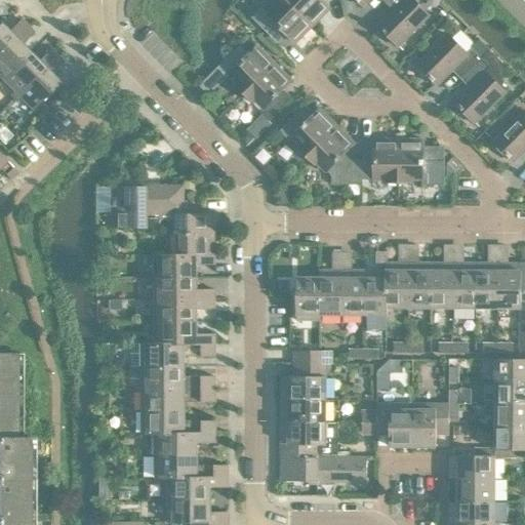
[(313,26),(285,0),(278,0),(273,5),(275,7),(267,14),(261,8),(251,17),(272,38),(281,29),(295,43),(313,26)]
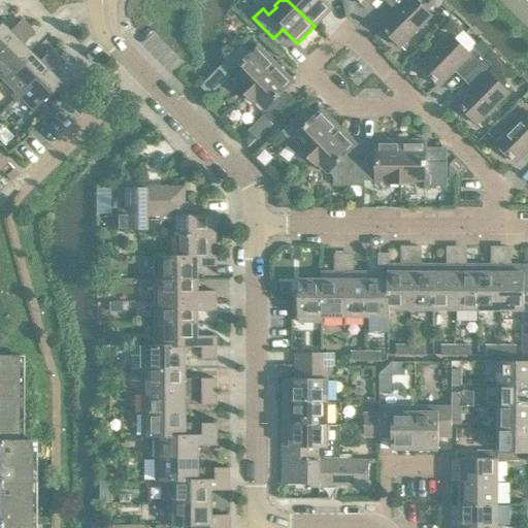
[(287,0),(315,26),(332,8),(323,0),(287,0)]
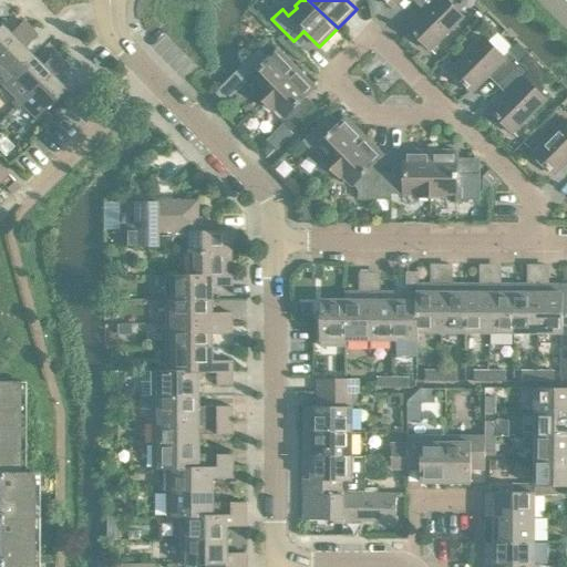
[(424,0),(430,6),(408,28),(412,32),(416,37),(430,50),(463,18),(445,0),(424,0)]
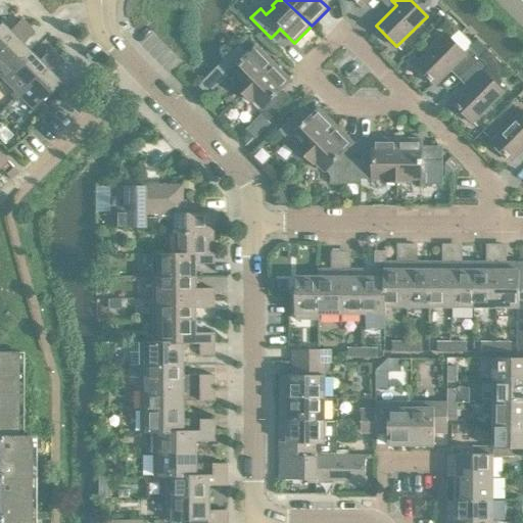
[(0,51),(27,26),(19,19),(8,31),(0,21),(0,51)]
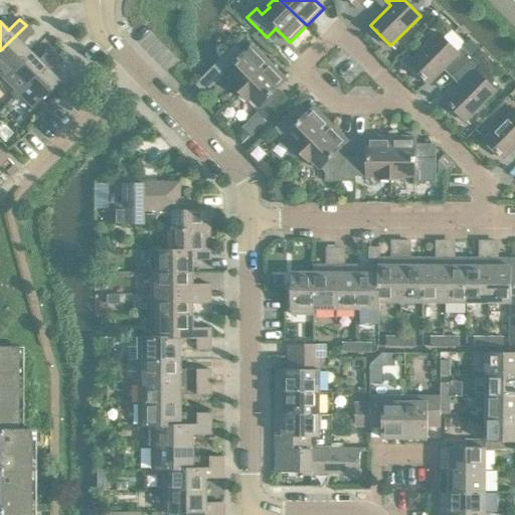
[(0,75),(2,78),(29,51),(21,43),(32,31),(26,25),(0,50),(0,75)]
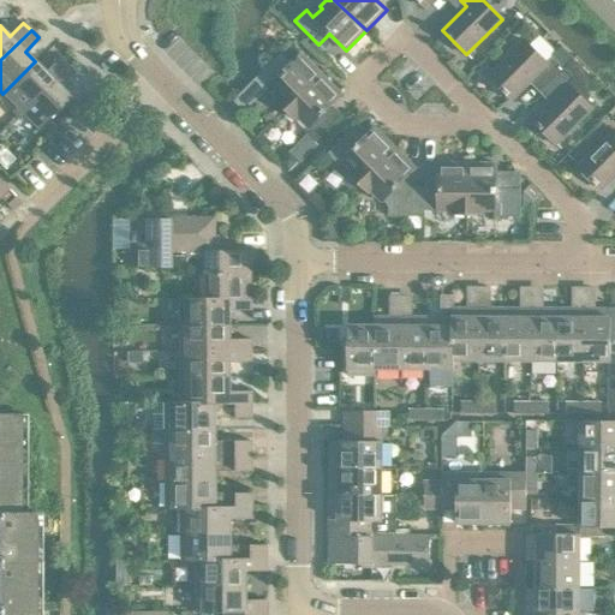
[(543,89),(563,69),(553,58),(547,64),(524,41),(488,77),(502,91),(507,96),(512,100),(533,79),(543,89)]
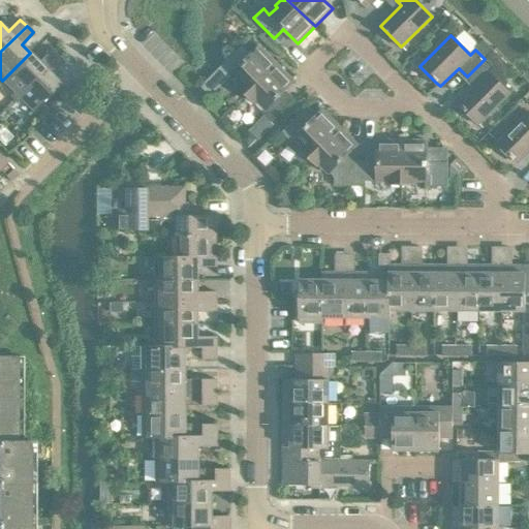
[(237,85),(246,94),(277,63),(259,45),(245,60),(236,52),(218,69),(228,79),(231,75),(239,83),(237,85)]
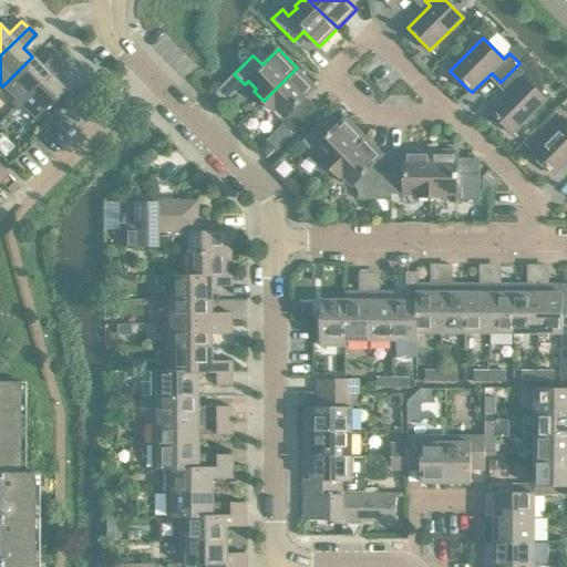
[(10,103),(13,106),(61,60),(53,53),(41,65),(32,57),(2,86),(14,99),(10,103)]
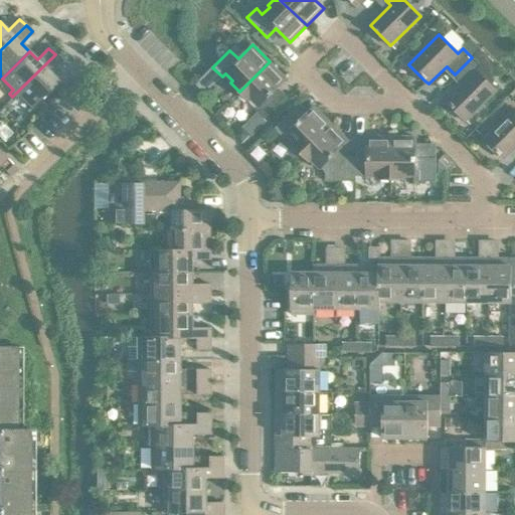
[(55,54),(12,97),(15,101),(19,96),(31,108),(58,80),(50,72),(61,60),(55,54)]
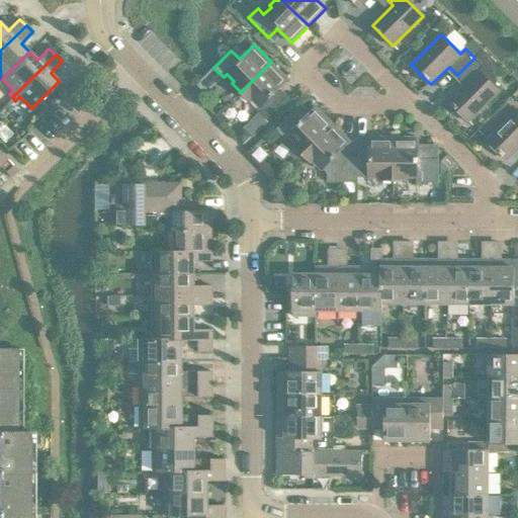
[(484,68),(475,58),(457,75),(465,83),(448,101),(452,105),(455,109),(467,121),(499,92),(479,72),(484,68)]
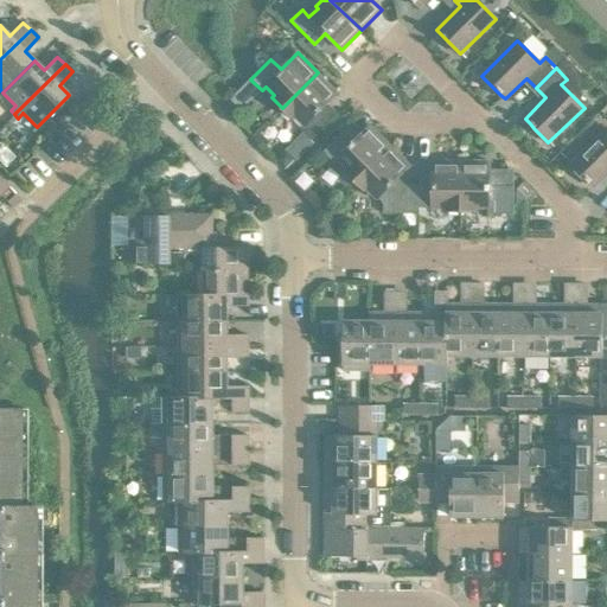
[(318,72),(282,108),(293,119),(295,116),(304,125),(300,128),(311,140),(331,120),(321,109),(338,93),(318,72)]
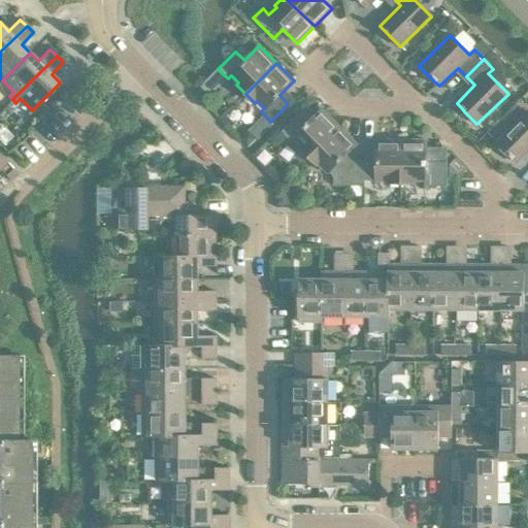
[(299,147),(308,157),(339,127),(322,109),(307,124),(298,114),(281,132),(291,141),(294,138),(301,145),(299,147)]
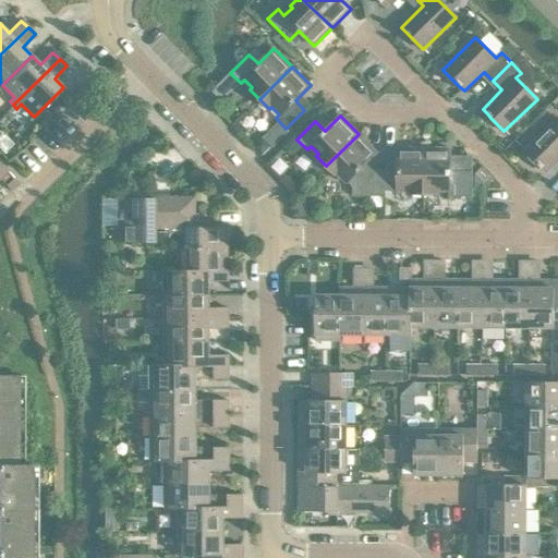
[(557,120),(557,119),(524,152),(537,165),(541,169),(542,168),(546,172),(557,159),(557,120)]
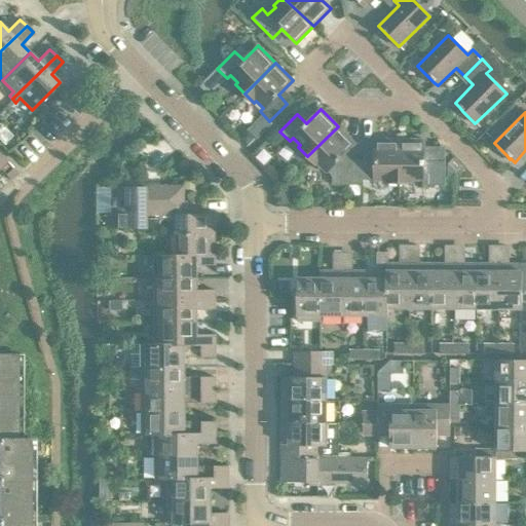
[(269,121),(263,114),(257,120),(266,129),(272,123),(269,121)]
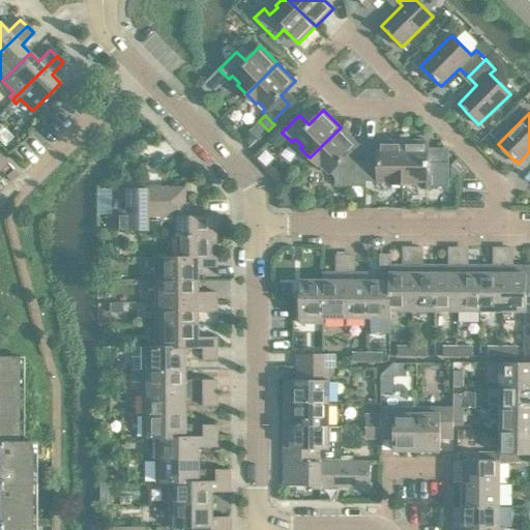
[(310,157),(319,167),(321,166),(329,174),(330,173),(334,177),(334,185),(365,185),(365,181),(365,160),(354,160),(355,157),(350,152),(358,144),(341,127),(310,157)]
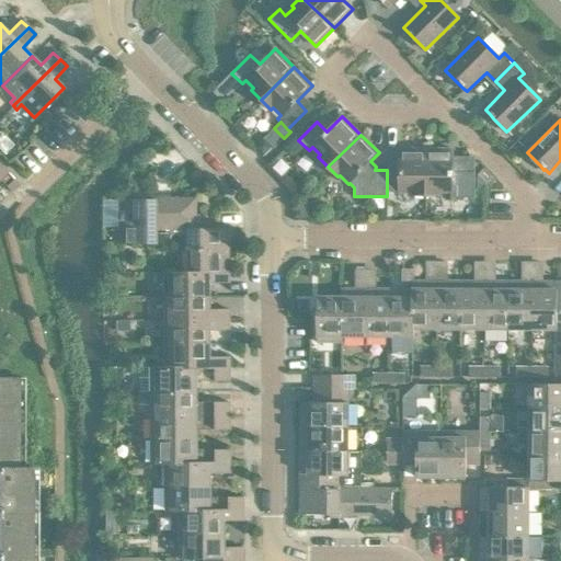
[(266,141),(261,141),(254,147),(264,156),(273,147),(266,141)]
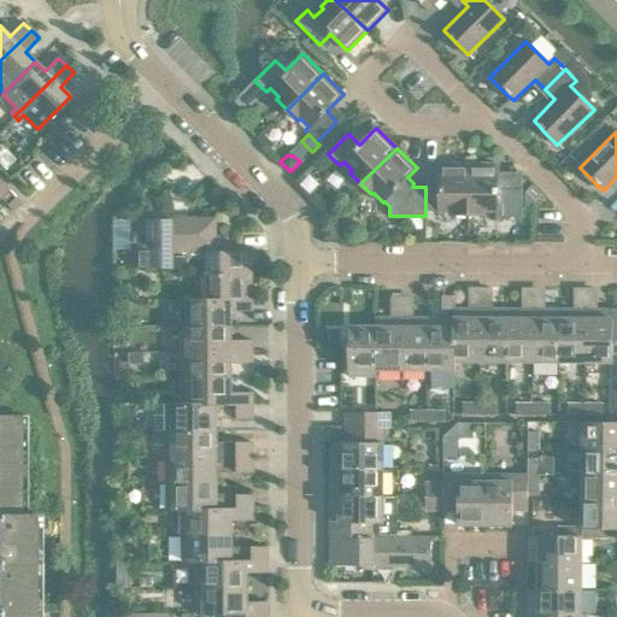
[(453,213),(469,215),(469,164),(440,164),(440,183),(425,183),(425,187),(425,211),(453,211),(453,213)]
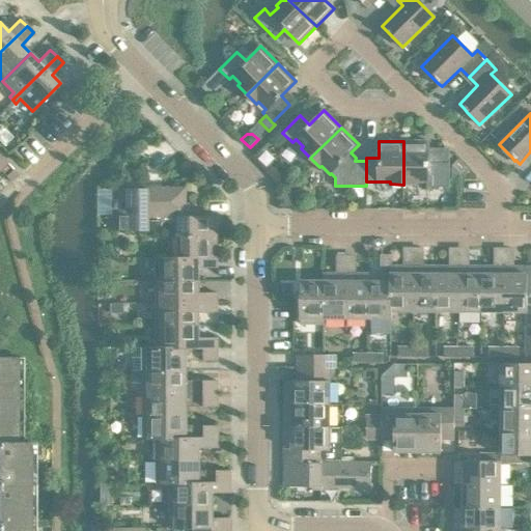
[(428,141),(403,141),(403,185),(416,185),(416,182),(427,182),(427,187),(449,187),(449,152),(428,152),(428,141)]
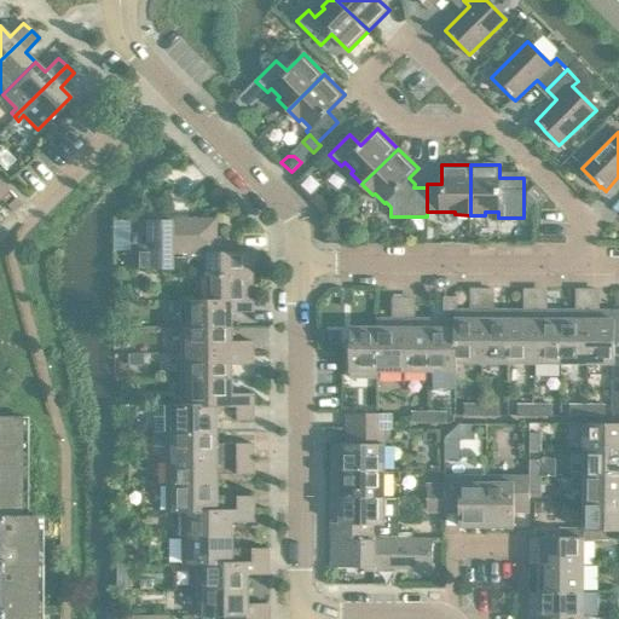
[(0,198),(12,212),(21,203),(0,183),(0,198)]
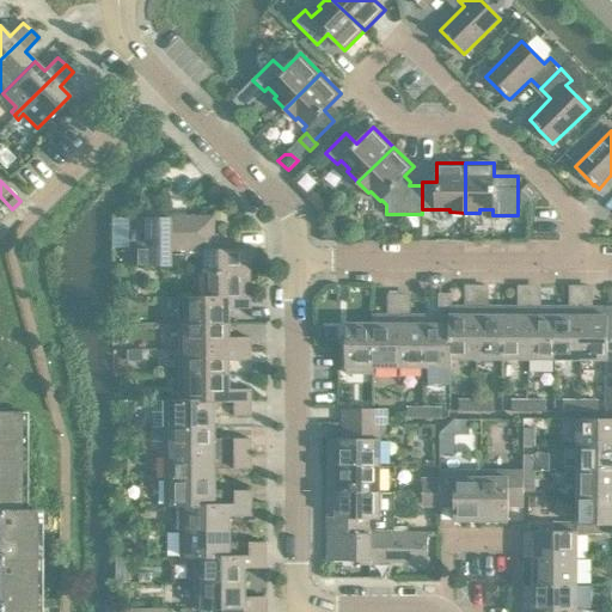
[(187,234),(187,216),(187,215),(170,215),(170,218),(130,218),(130,265),(172,265),(171,250),(187,250),(187,234)]
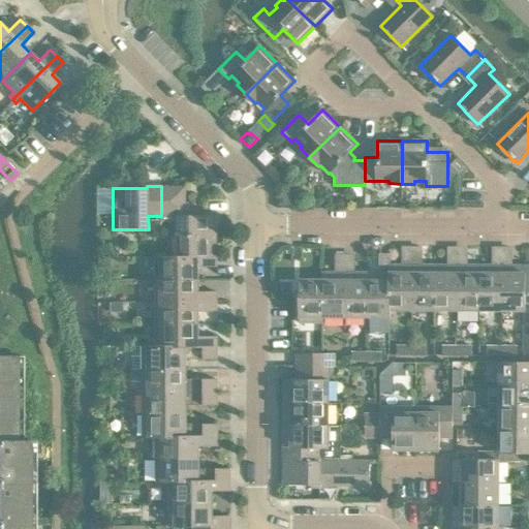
[(182,203),(181,196),(181,187),(161,187),(161,203),(182,203)]
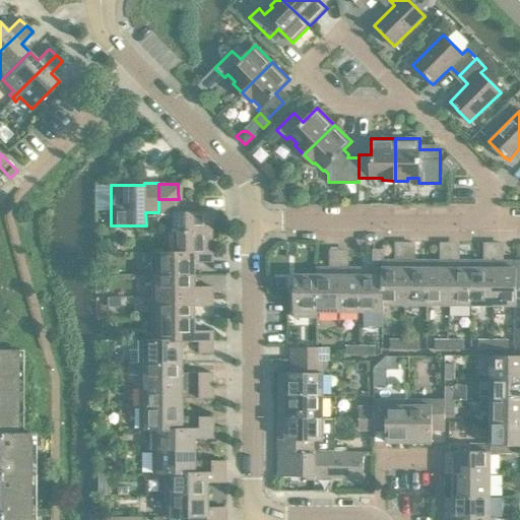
[(212,253),(212,211),(184,211),(184,199),(179,199),(158,199),(158,212),(158,217),(170,217),(175,217),(175,252),(152,252),(152,253),(212,253)]
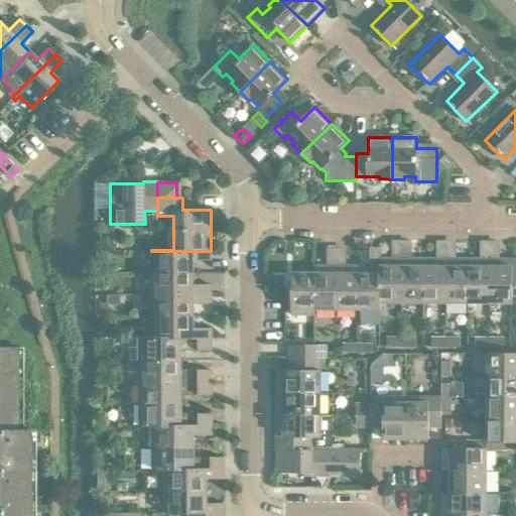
[(151,251),(151,272),(194,272),(192,260),(211,260),(211,251),(151,251)]
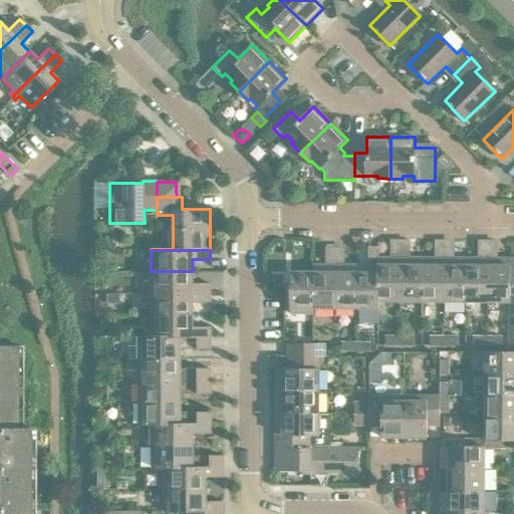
[(378,301),(400,301),(400,257),(377,257),(377,265),(378,265),(377,301),(378,301)]
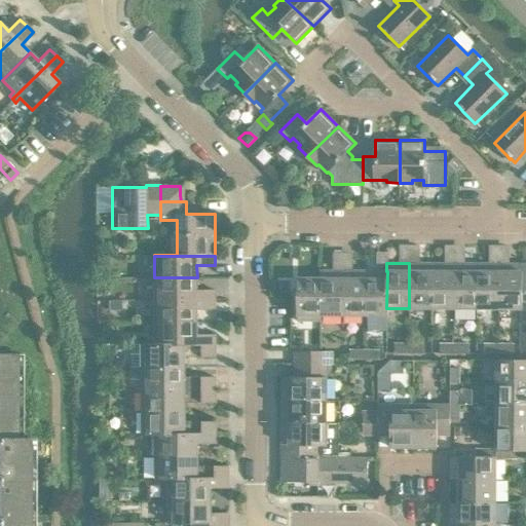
[(431,308),(431,264),(409,263),(409,308),(431,308)]
